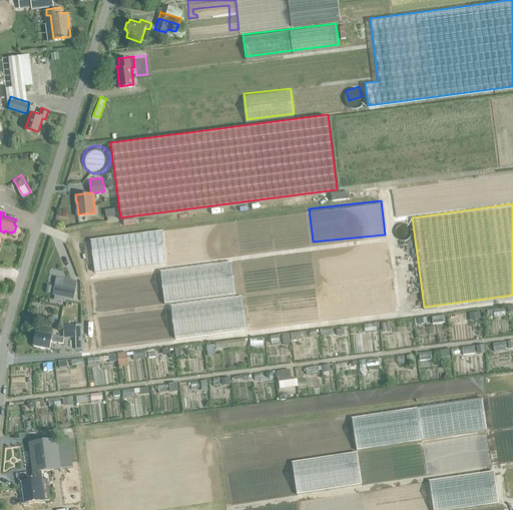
[(323,316),(394,309),(391,274),(388,274),(385,240),(313,247),(317,283),(320,283),(323,316)]
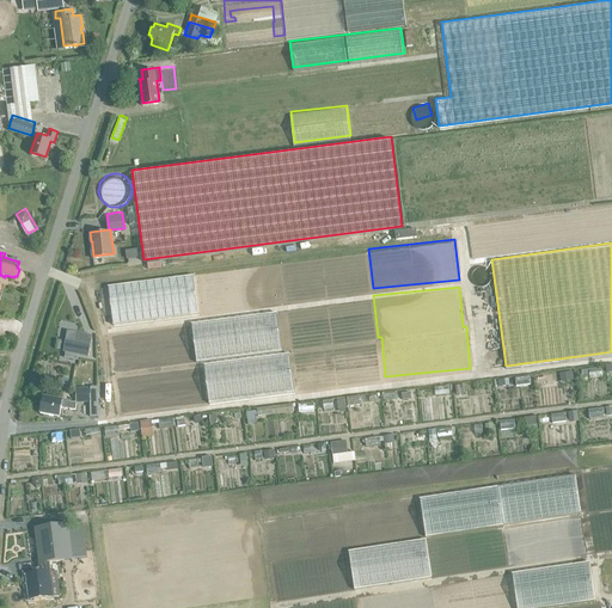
[(69,329),(66,350),(86,354),(90,332),(69,329)]
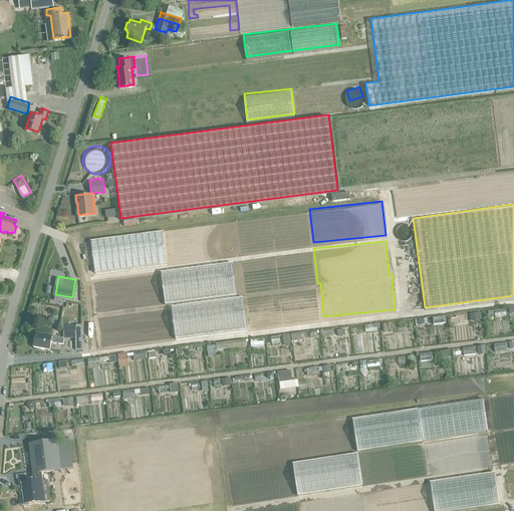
[(390,320),(381,321),(382,329),(391,328),(390,320)]
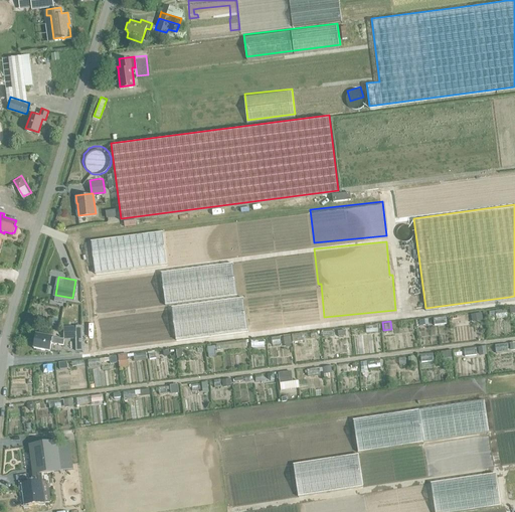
[(63,335),(75,335),(75,325),(63,325),(63,335)]
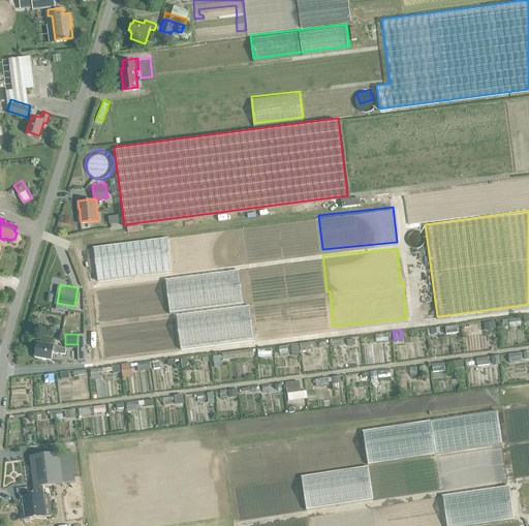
[(309,340),(300,341),(301,349),(310,348),(309,340)]
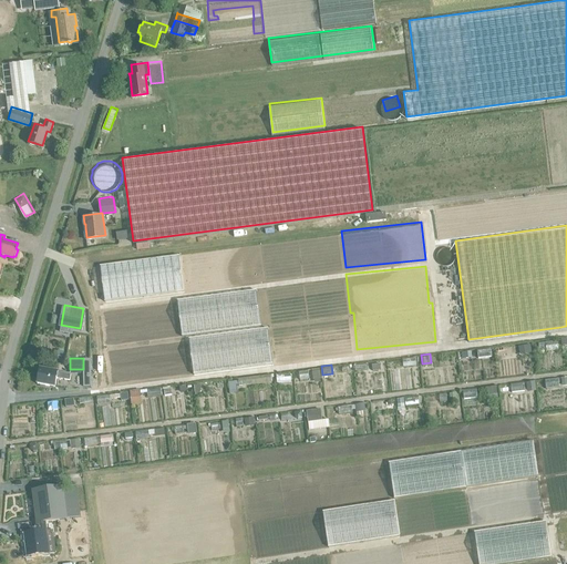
[(71,371),(58,369),(40,366),(37,381),(54,385),(57,376),(70,378),(71,371)]
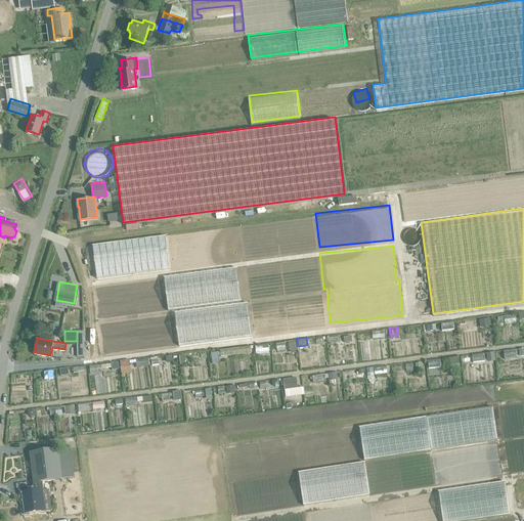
[(295,338),(288,339),(289,348),(296,347),(295,338)]
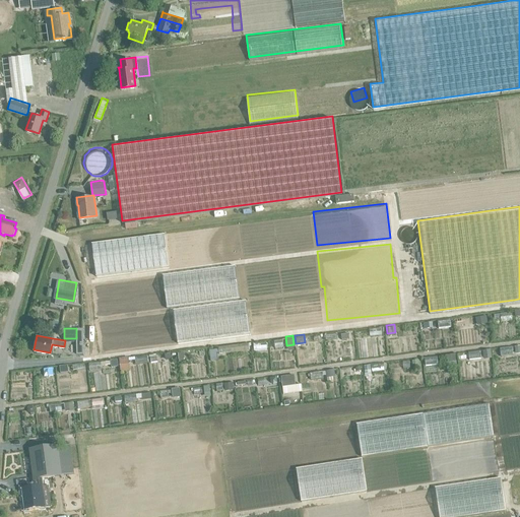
[(500,345),(502,353),(514,351),(513,343),(500,345)]
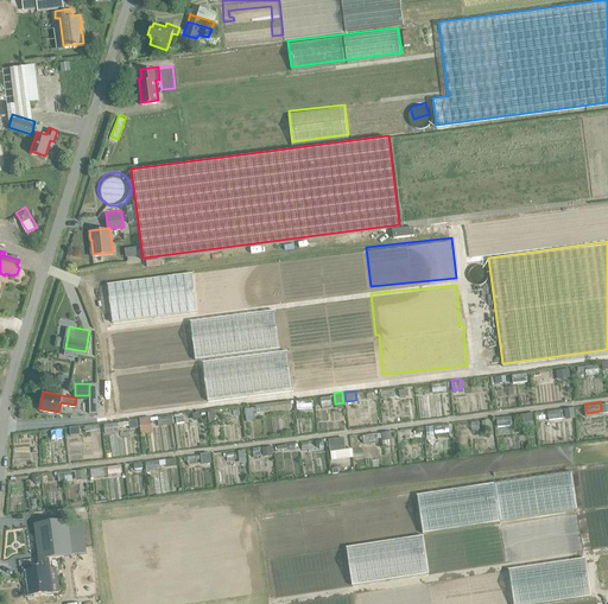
[(564,407),(565,417),(575,415),(574,406),(564,407)]
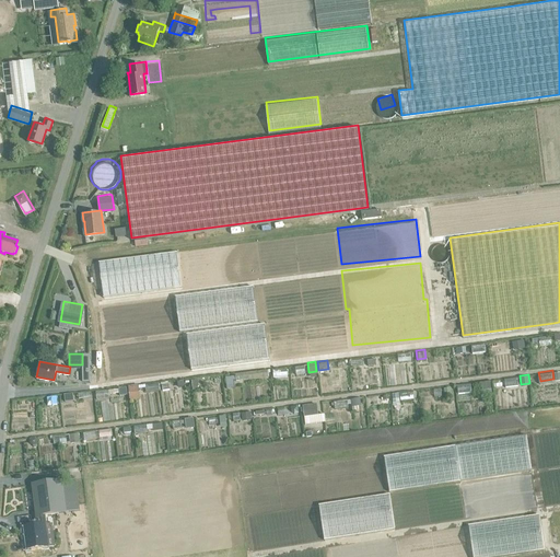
[(480,387),(491,386),(490,379),(479,380),(480,387)]
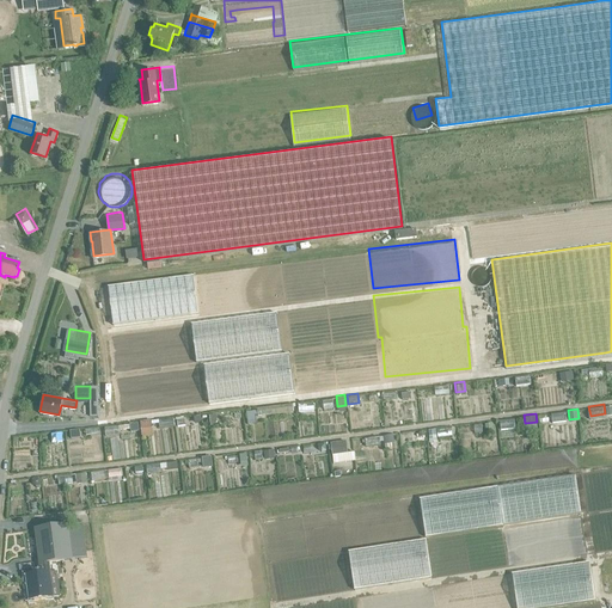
[(514,417),(501,419),(502,428),(515,427),(514,417)]
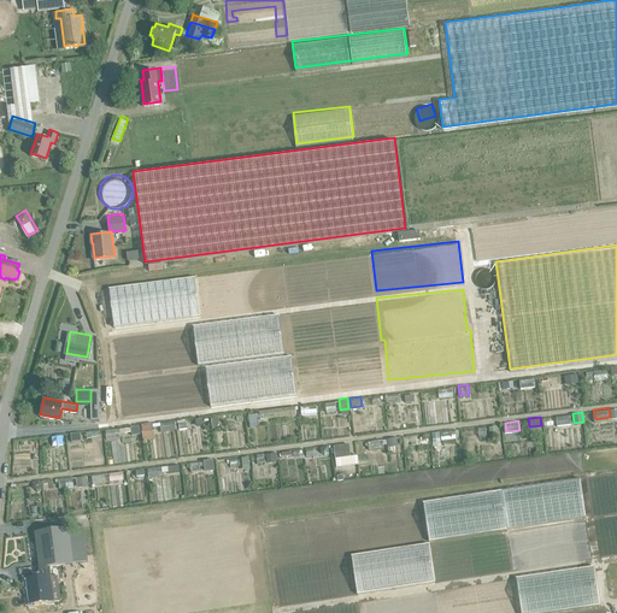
[(62,434),(52,435),(52,444),(63,443),(62,434)]
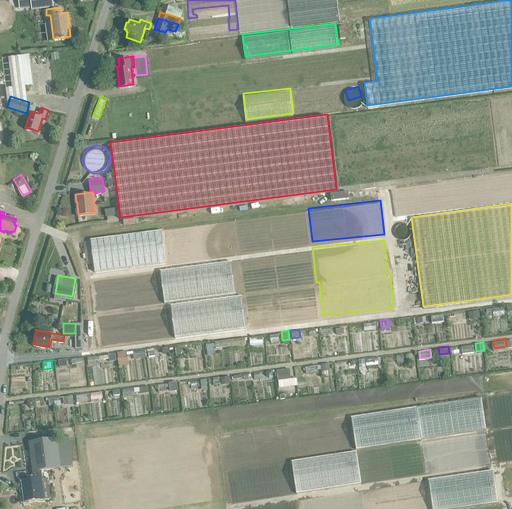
[(328,361),(320,362),(321,369),(329,368),(328,361)]
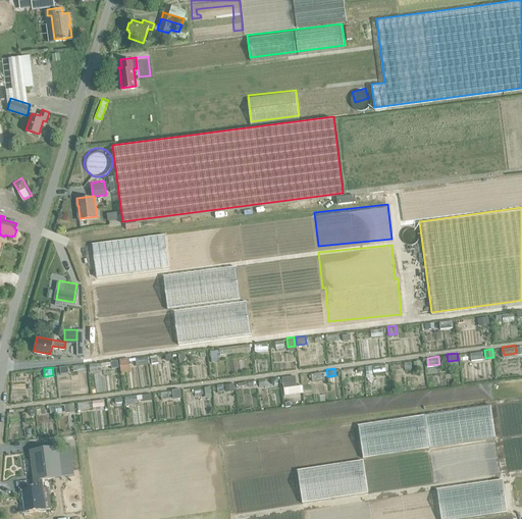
[(302,383),(296,384),(295,374),(281,376),(282,378),(280,378),(280,381),(282,381),(283,394),(303,392),(302,383)]
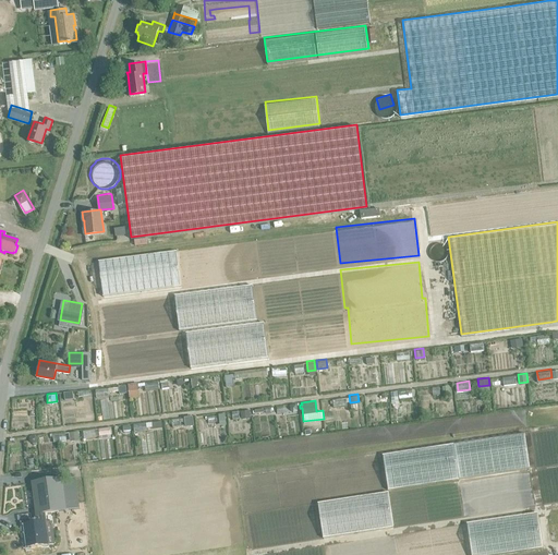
[(250,408),(241,409),(241,417),(250,417),(250,408)]
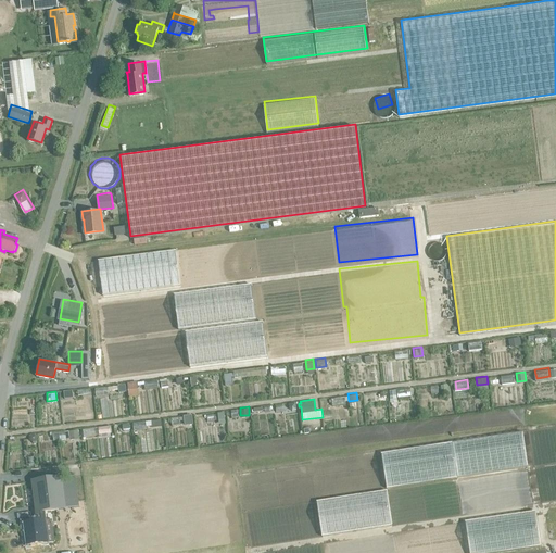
[(184,413),(184,415),(184,417),(185,423),(192,422),(191,413),(184,413)]
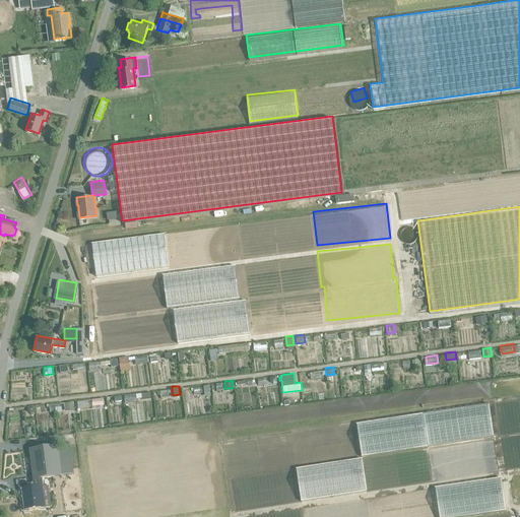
[(503,466),(519,464),(519,431),(499,434),(503,466)]
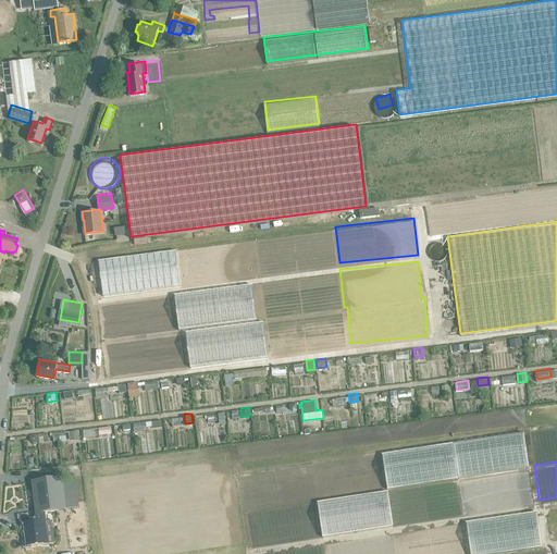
[(78,505),(74,475),(62,476),(65,506),(69,506),(78,505)]
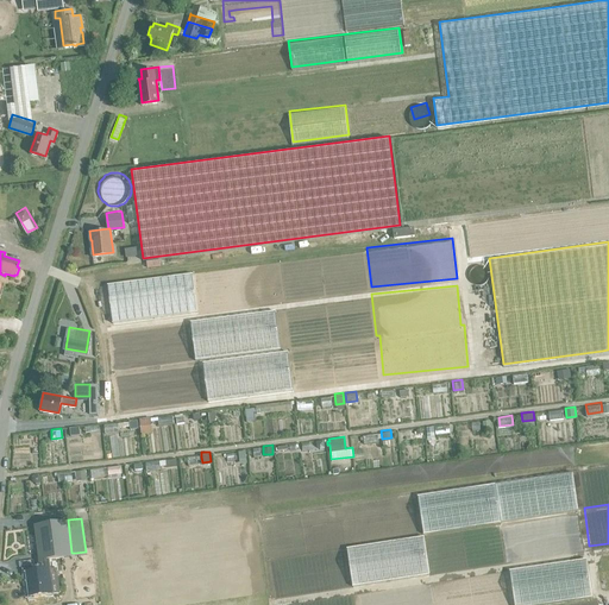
[(35,523),(39,567),(49,567),(48,558),(71,554),(71,553),(68,520),(67,520),(35,523)]
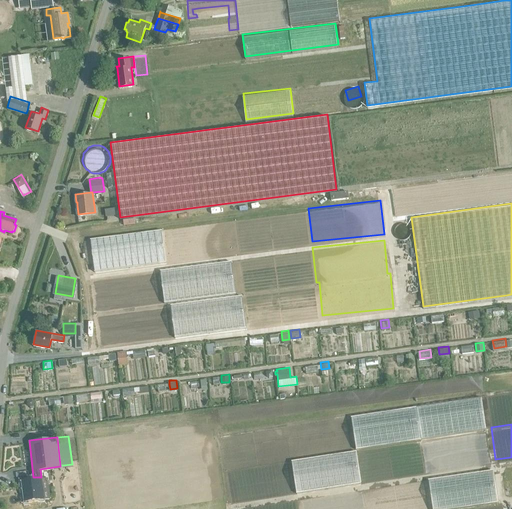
[(234,501),(295,492),(292,457),(228,468),(234,501)]
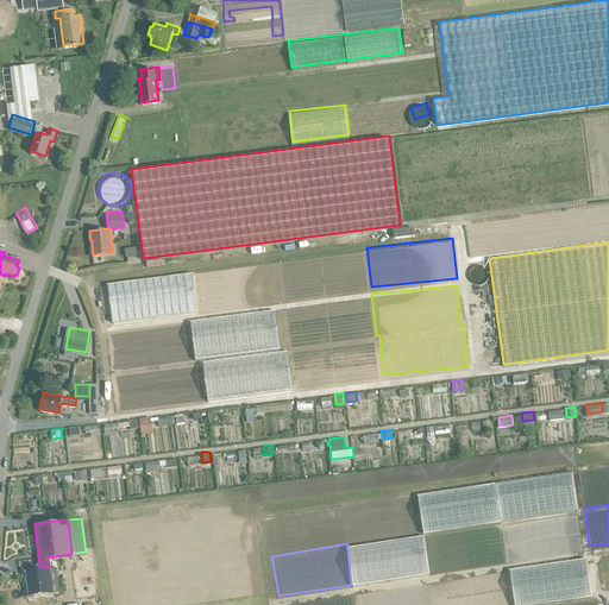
[(586,556),(509,566),(514,604),(515,604),(592,596),(586,556)]
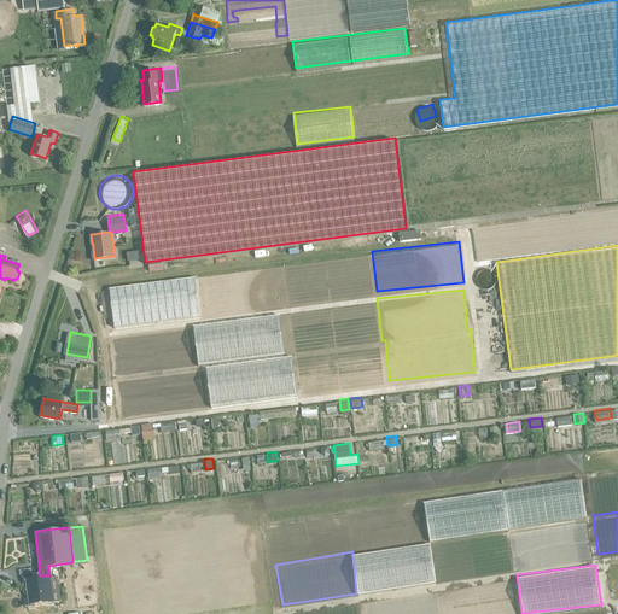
[(50,576),(40,576),(25,578),(27,588),(28,588),(29,592),(28,592),(29,603),(52,600),(50,576)]
